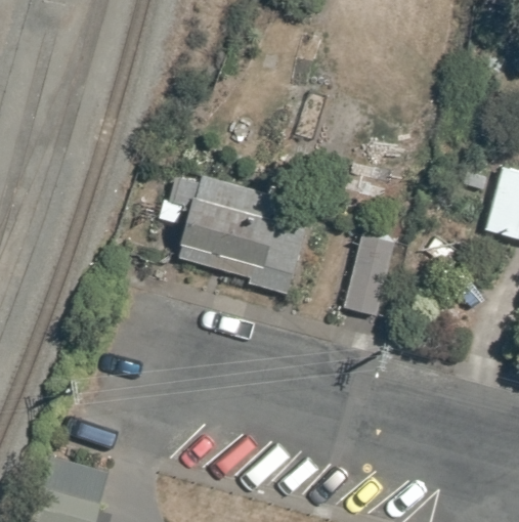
[(288,110),(271,162),(309,176),(312,167),(388,196),(419,115),(374,98),(390,55),(343,37),(312,119),(288,110)]
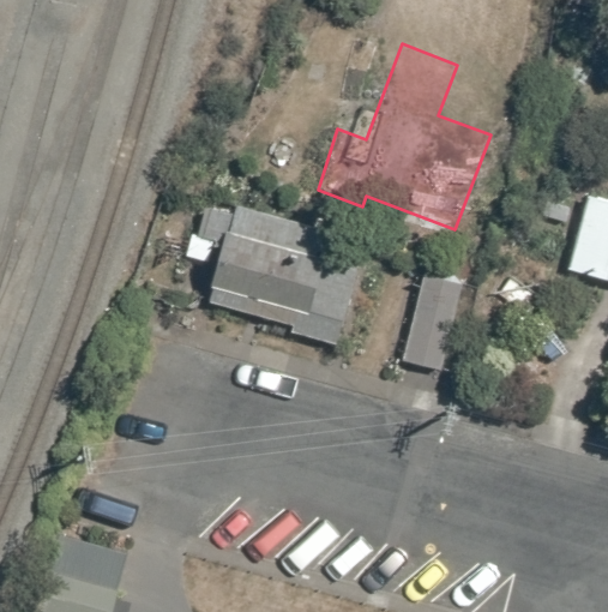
[(607,186),(594,181),(567,268),(607,281),(607,186)]
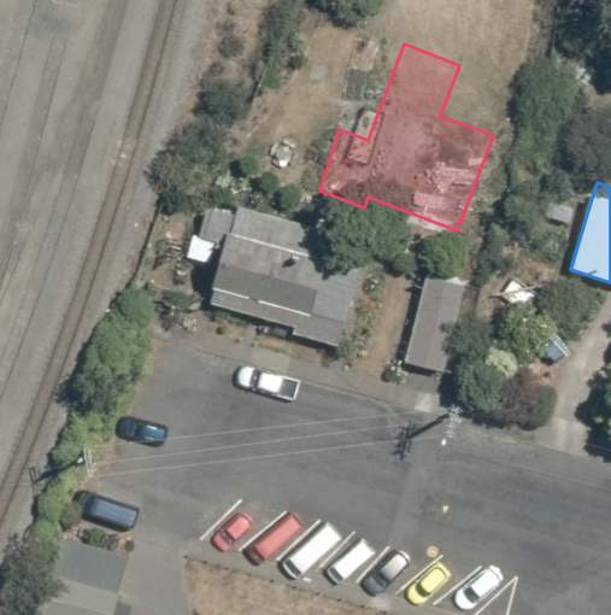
[(223,247),(211,305),(292,324),(291,334),(347,347),(372,239),(210,201),(200,242),(223,247)]
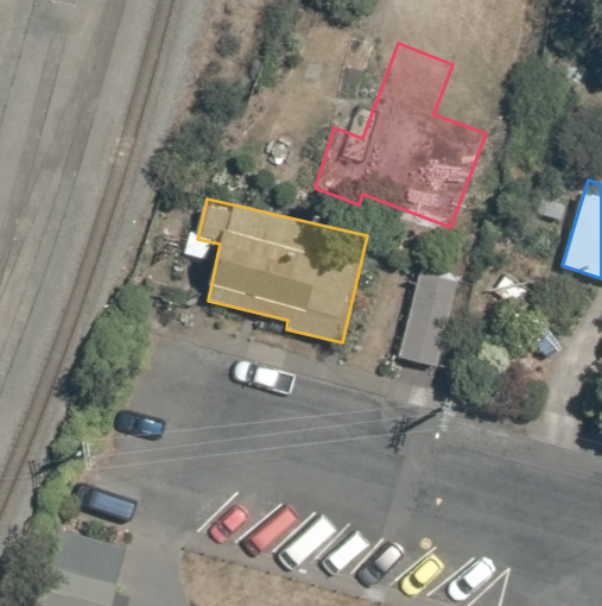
[(485,265),(423,251),(398,359),(460,373),(485,265)]
